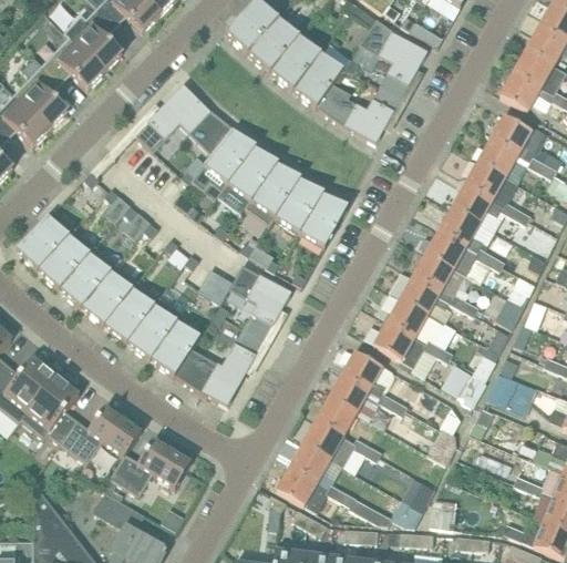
[(85,0),(94,9),(115,28),(125,18),(141,33),(158,14),(143,0),(85,0)]
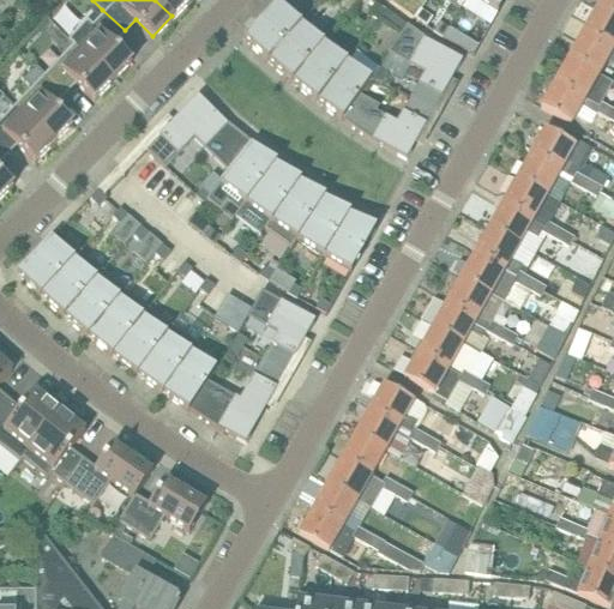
[(155,0),(172,16),(174,13),(175,14),(188,0),(155,0)]
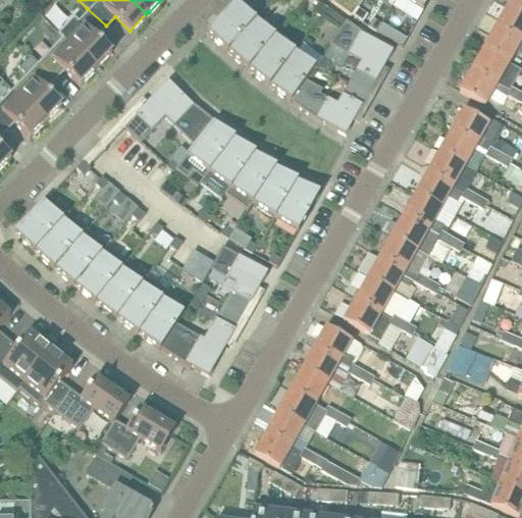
[(235,0),(206,30),(226,50),(227,49),(256,17),(254,16),(237,0),(235,0)]
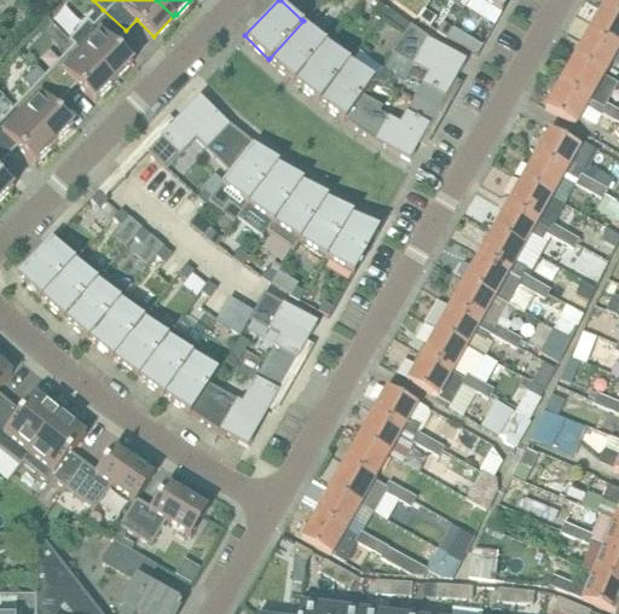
[(388,6),(380,0),(372,10),(381,16),(388,6)]
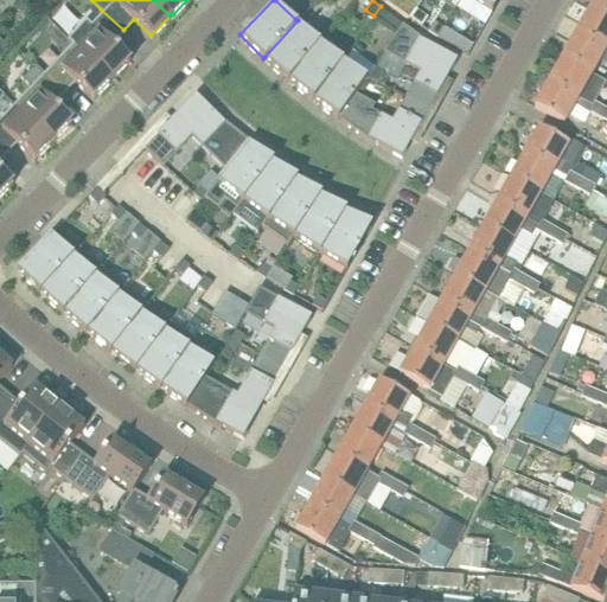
[(387,0),(408,15),(415,6),(408,0),(387,0)]
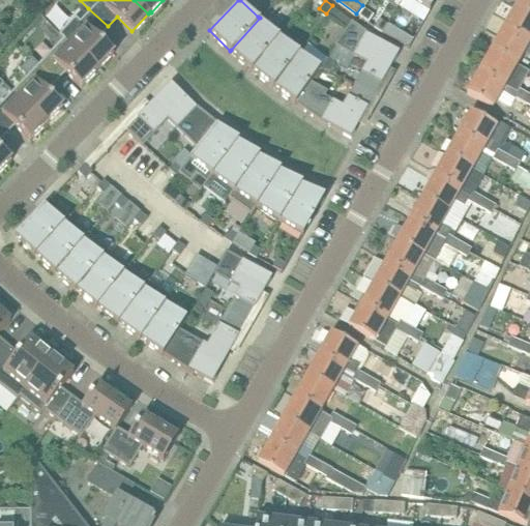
[(402,0),(400,4),(422,19),(430,8),(434,0),(402,0)]
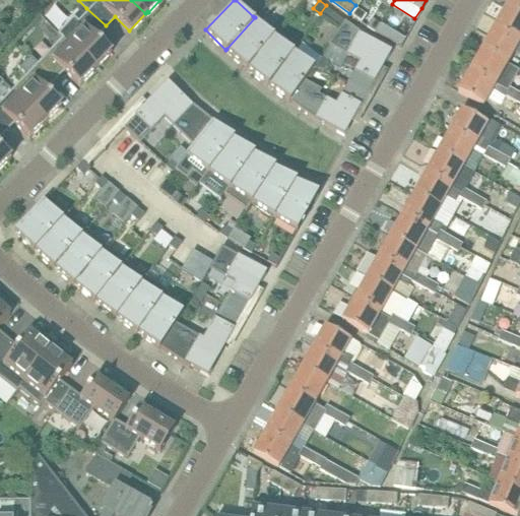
[(508,0),(505,4),(519,12),(519,0),(508,0)]
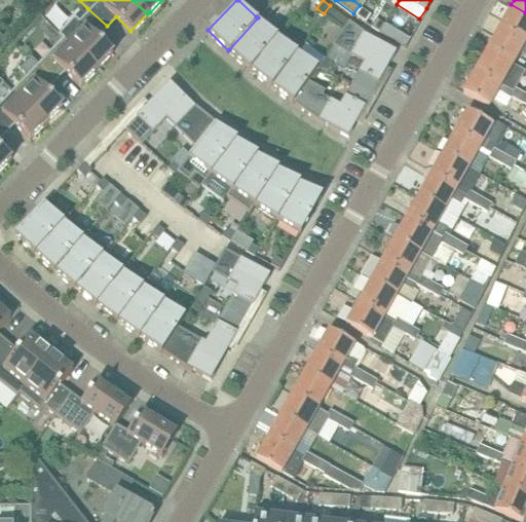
[(525,12),(511,4),(499,26),(524,40),(525,40),(525,12)]
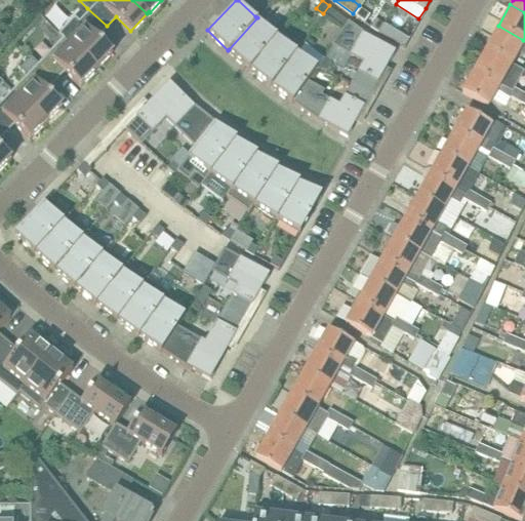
[(323,13),(331,18),(336,10),(329,5),(323,13)]
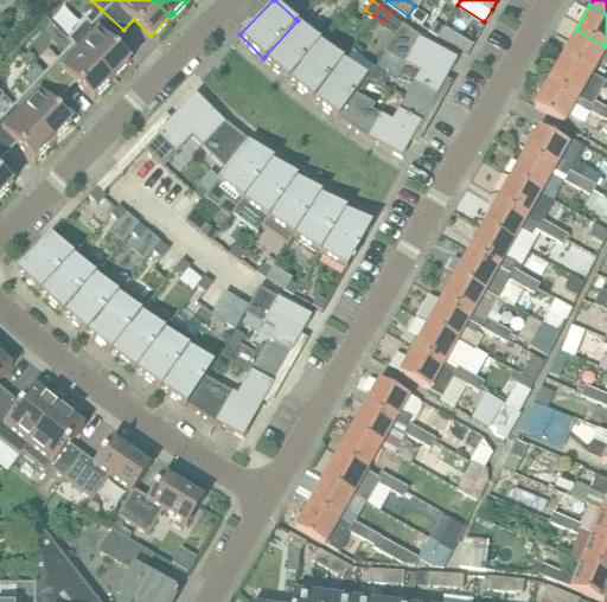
[(85,15),(66,36),(71,40),(72,39),(112,77),(129,58),(113,42),(123,31),(101,10),(90,21),(85,15)]
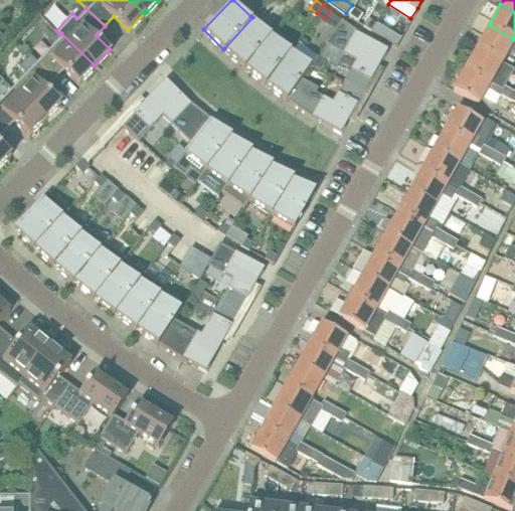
[(370,29),(375,21),(367,16),(362,23),(370,29)]
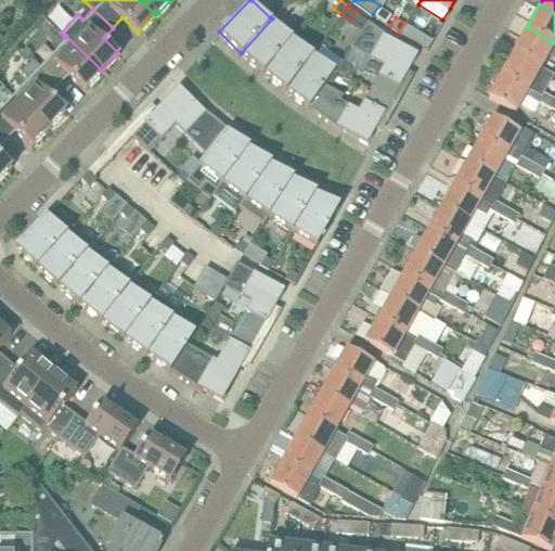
[(272,18),(242,52),(262,72),(263,71),(293,36),(291,35),(272,18)]
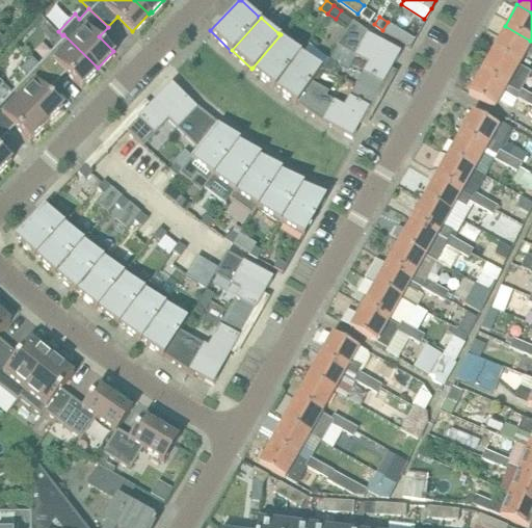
[(337,44),(330,56),(348,66),(354,53),(368,60),(355,82),(375,94),(400,50),(399,49),(369,31),(369,30),(352,19),(346,27),(336,43),(337,44)]
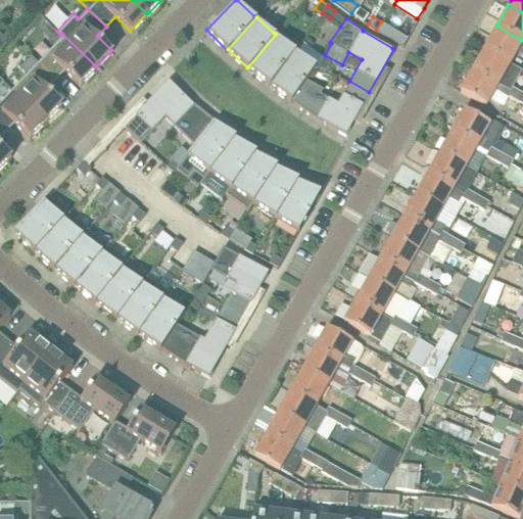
[(381,21),(376,30),(396,41),(402,45),(409,36),(382,20),(381,21)]
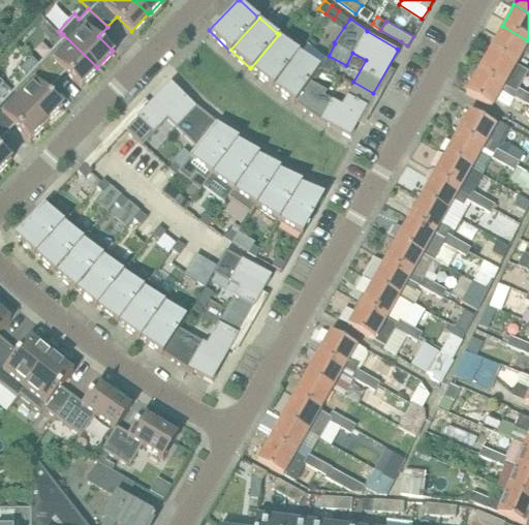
[(502,26),(490,48),(516,61),(522,51),(528,54),(528,40),(527,40),(502,26)]
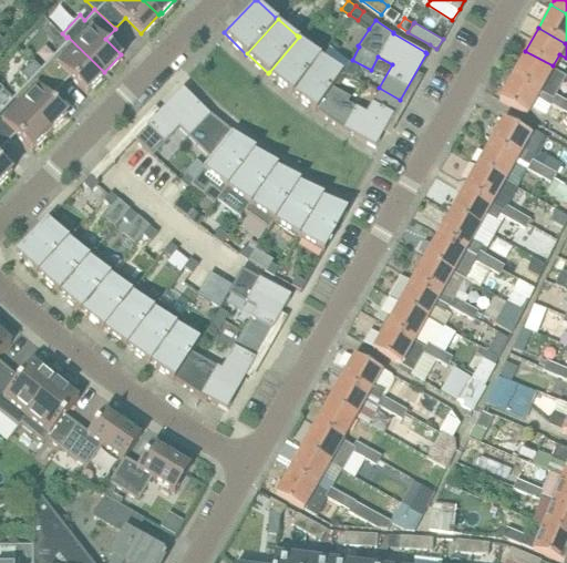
[(66,38),(40,65),(60,85),(70,74),(88,91),(102,75),(102,74),(104,72),(68,37),(66,38)]
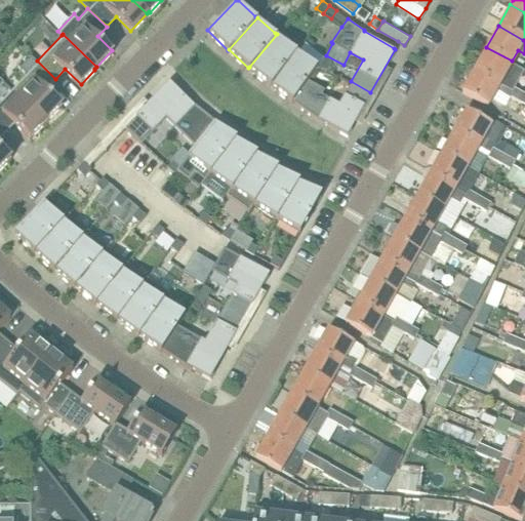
[(277,34),(249,67),(270,84),(271,84),(296,50),(295,48),(294,49),(277,34)]
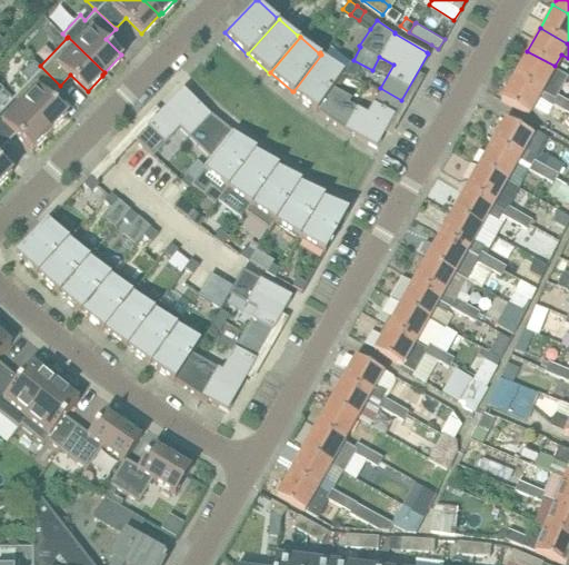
[(527,51),(513,73),(541,89),(552,96),(555,92),(566,72),(555,66),(527,51)]
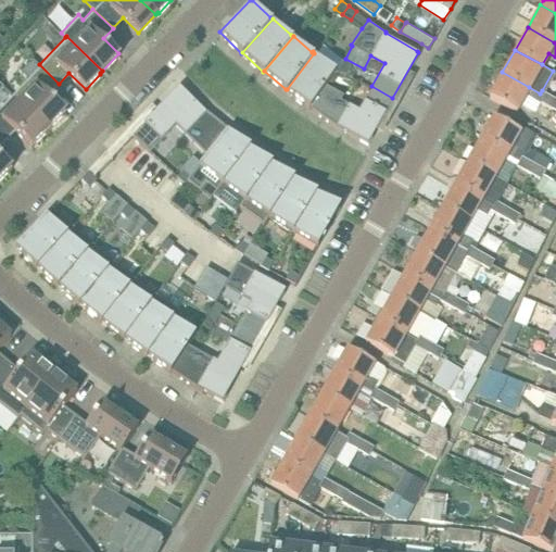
[(314,53),(287,89),(310,107),(310,105),(326,83),(336,70),(314,53)]
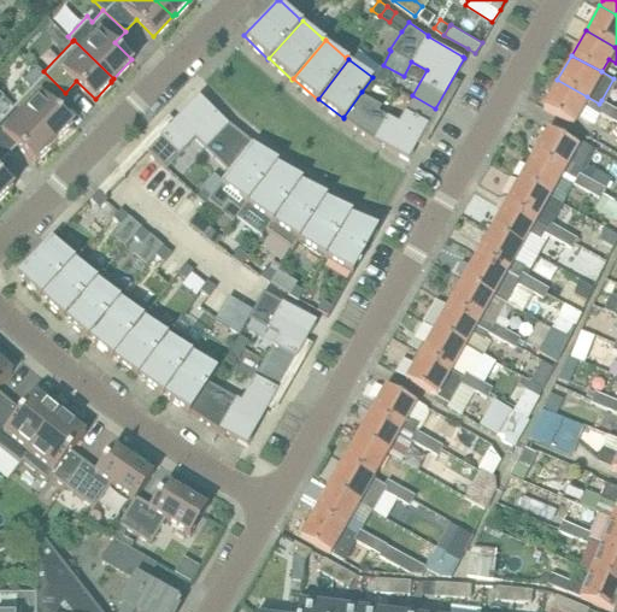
[(31,84),(13,103),(54,141),(72,122),(54,104),(65,93),(43,71),(35,63),(23,76),(31,84)]
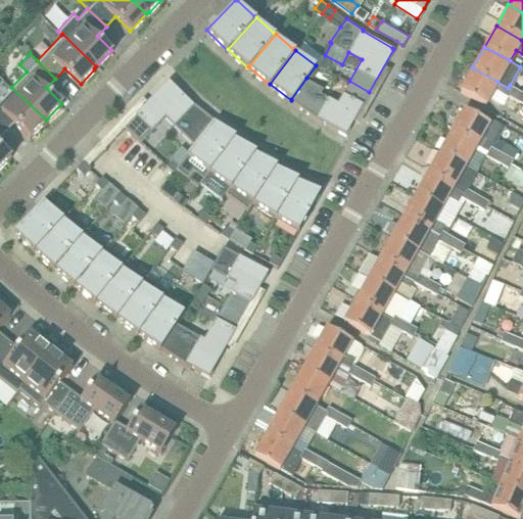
[(330,60),(323,55),(318,62),(325,67),(330,60)]
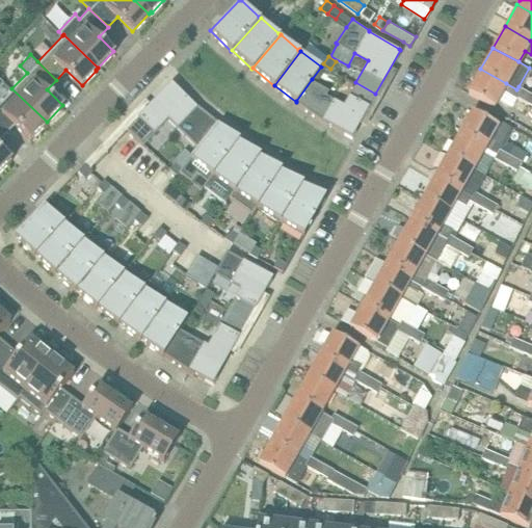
[(480,69),(468,90),(494,105),(502,89),(506,83),(480,69)]
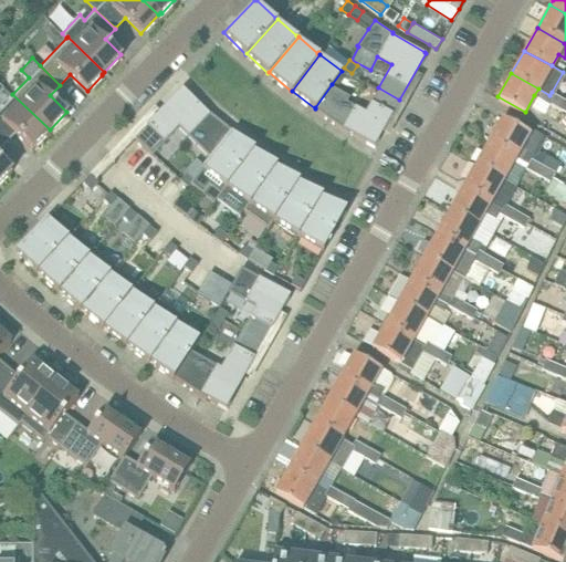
[(332,84),(315,107),(348,131),(349,129),(374,144),(399,100),(378,87),(374,94),(365,110),(346,100),(349,94),(332,84)]
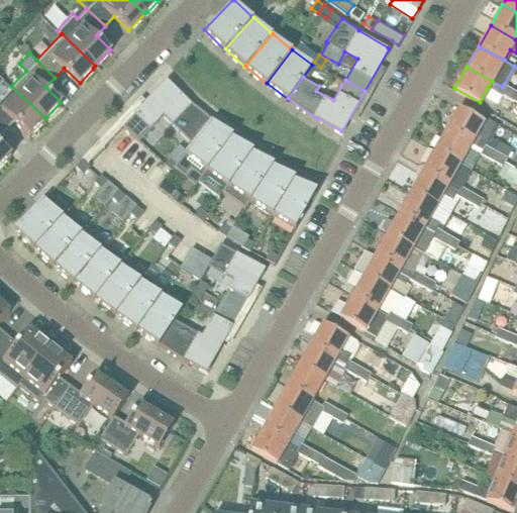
[(145,99),(123,123),(123,124),(138,138),(163,114),(172,122),(193,141),(211,119),(212,120),(213,118),(188,98),(188,99),(166,78),(145,99)]
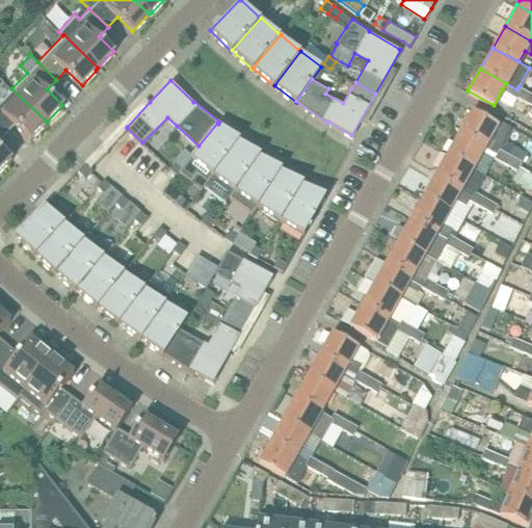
[(516,89),(514,94),(526,100),(530,93),(519,86),(516,89)]
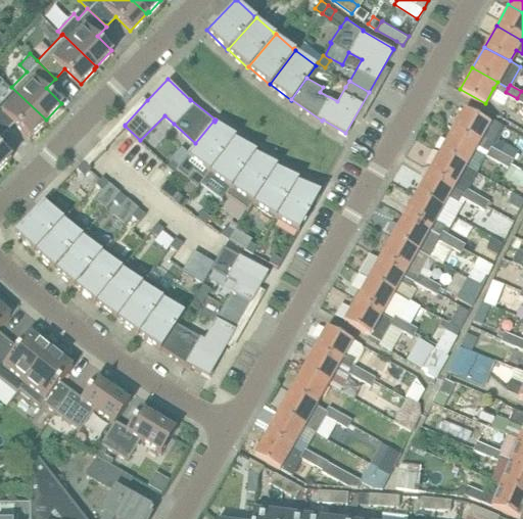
[(11,87),(0,98),(0,126),(5,131),(14,122),(30,136),(46,120),(11,87)]
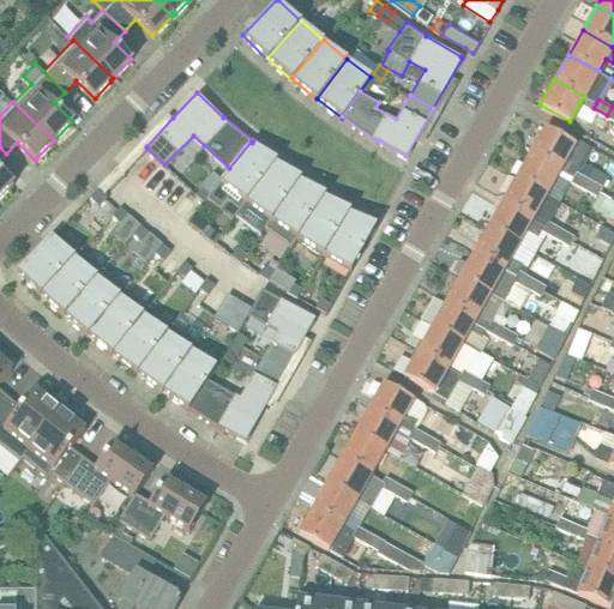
[(545,126),(530,151),(560,168),(572,175),(576,170),(578,166),(579,167),(590,146),(577,138),(575,143),(545,126)]
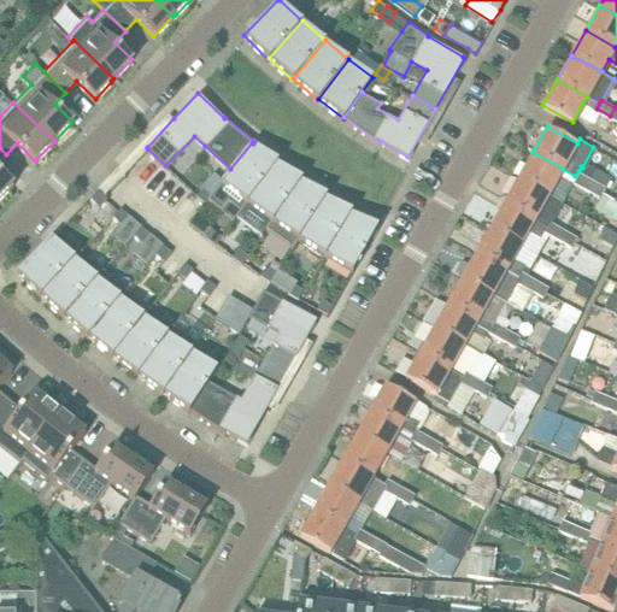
[(271,156),(263,149),(253,143),(252,142),(230,169),(207,198),(221,209),(228,200),(240,210),(247,201),(276,162),(277,160),(271,156)]
